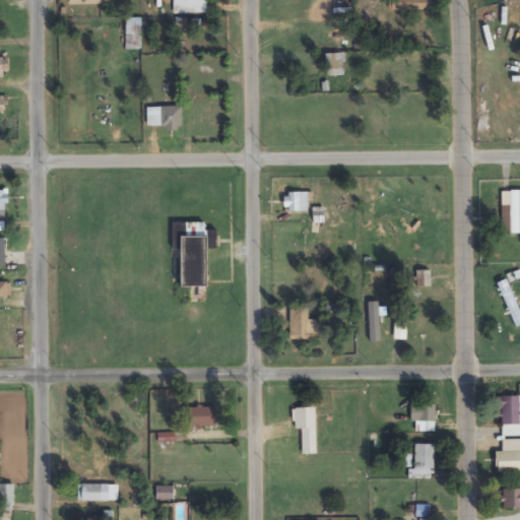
[(387,0),(388,11),(429,11),(429,0),(387,0)]
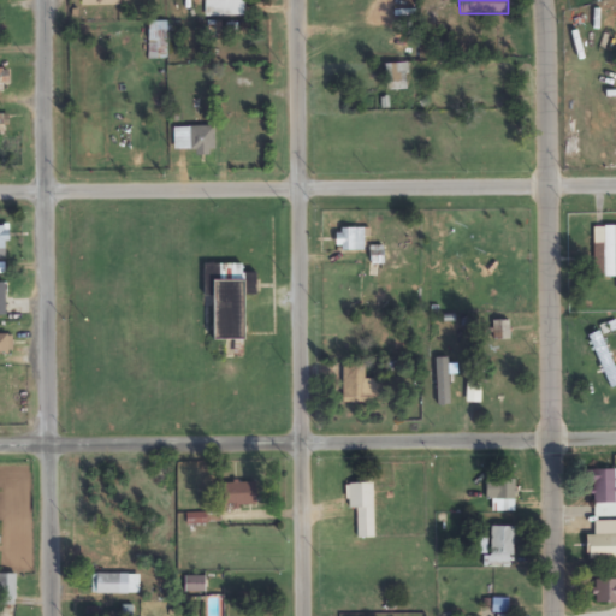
[(434,7),(422,9),(424,29),(434,29),(434,7)]
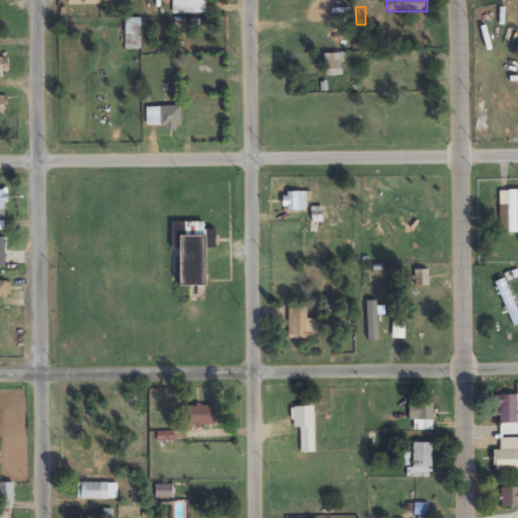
[(124,50),(141,50),(141,18),(124,18),(124,50)]
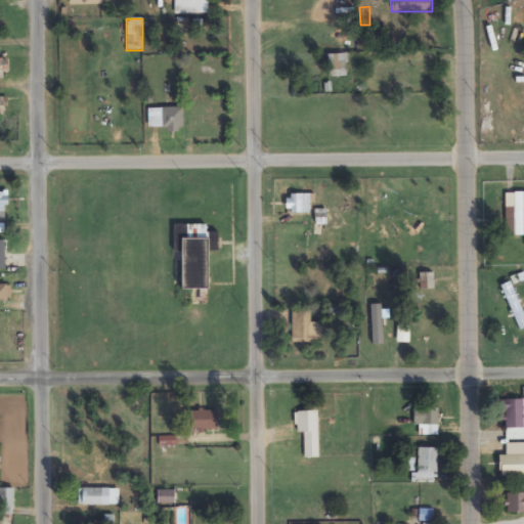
[(347,53),(328,53),(328,76),(347,76),(347,53)]
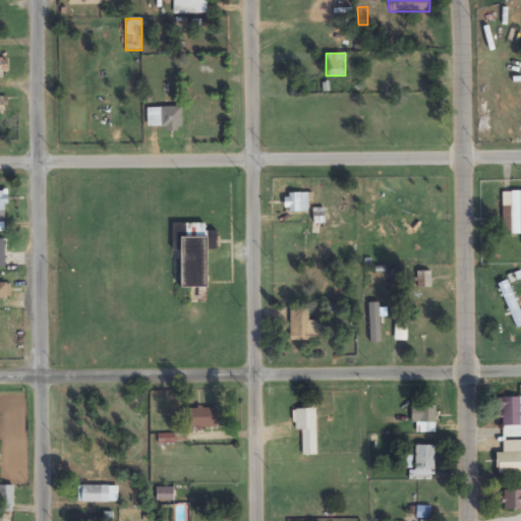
[(182,107),(161,107),(161,130),(182,130),(182,107)]
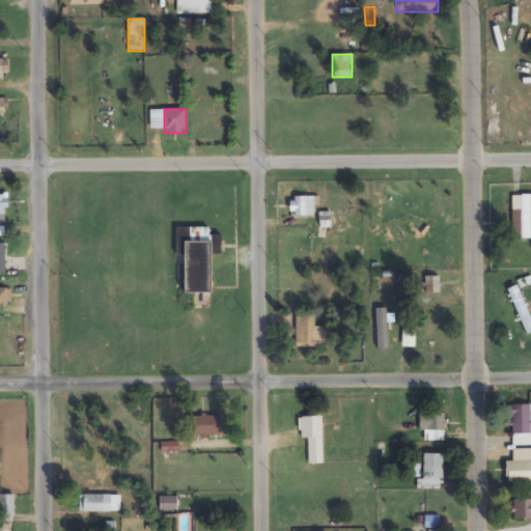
[(530,239),(530,195),(521,195),(521,211),(513,211),(513,239),(530,239)]
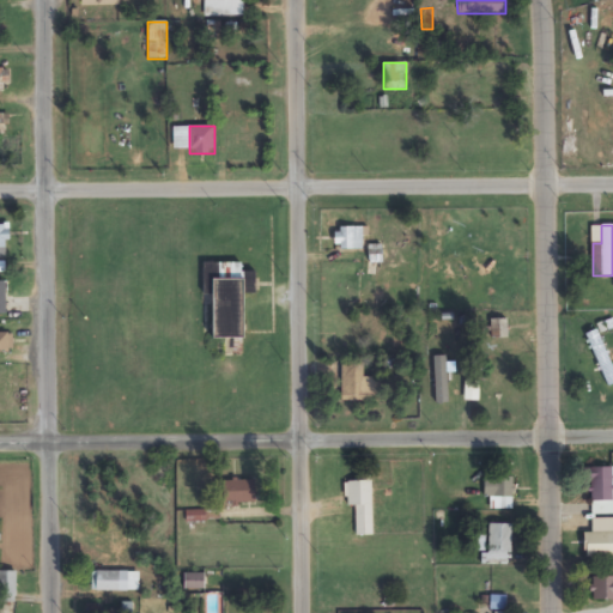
[(334,250),(363,250),(363,230),(334,230),(334,250)]
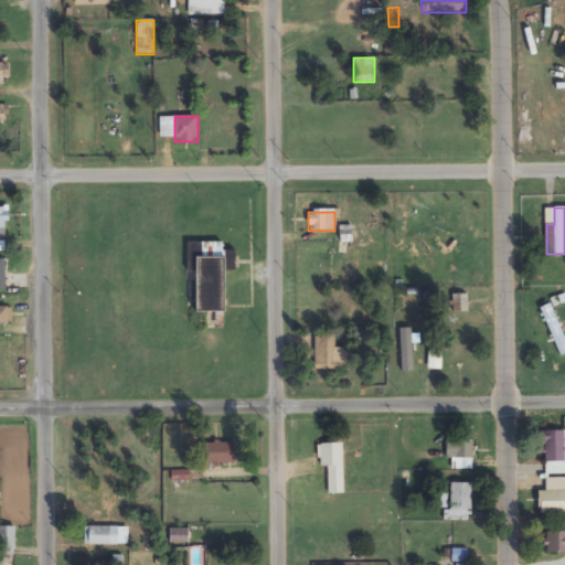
[(341,243),(352,242),(350,225),(339,227),(341,243)]
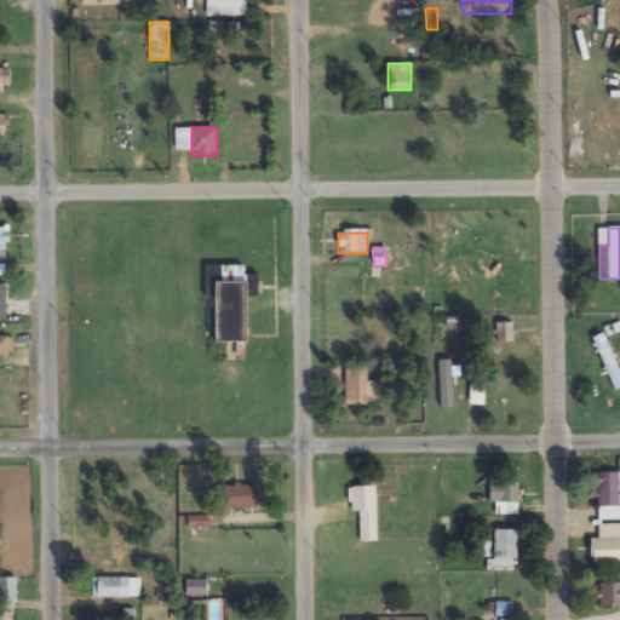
[(244,267),(206,267),(206,299),(216,299),(216,343),(248,343),(248,296),(258,296),(258,275),(244,275),(244,267)]
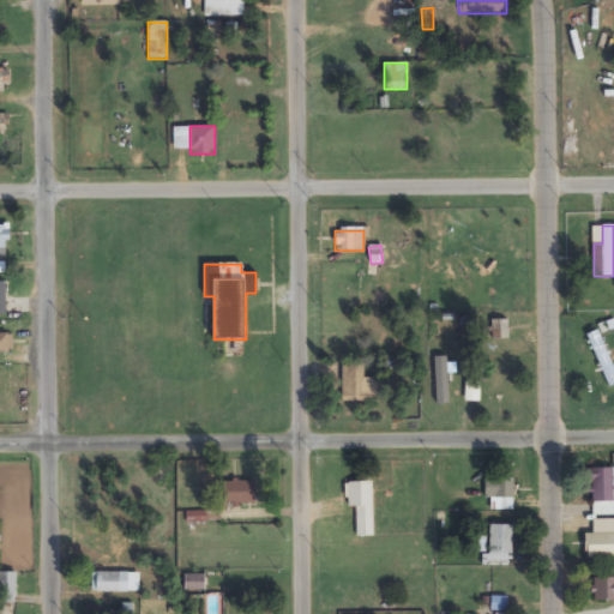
[(507,319),(492,320),(492,338),(507,338),(507,319)]
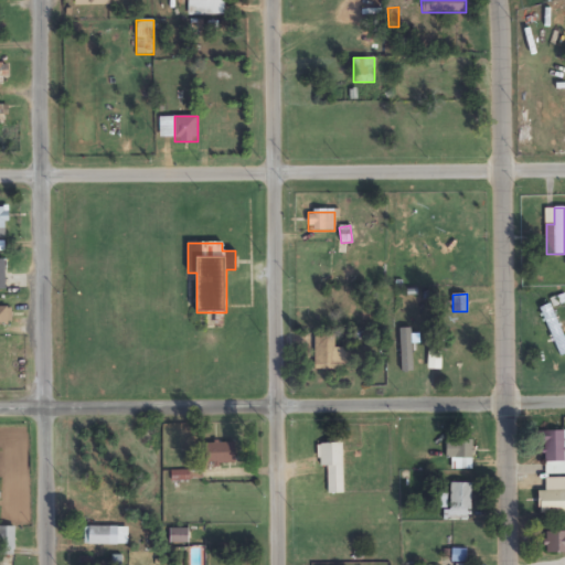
[(564,354),(564,340),(550,305),(540,309),(561,356),(564,354)]
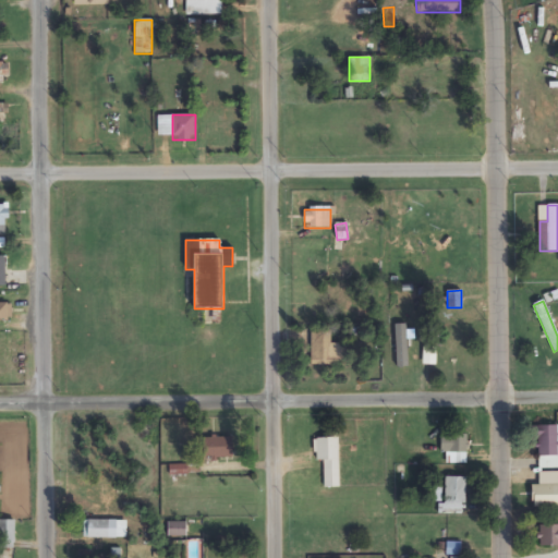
[(330,330),(311,330),(311,366),(348,366),(348,343),(330,343),(330,330)]
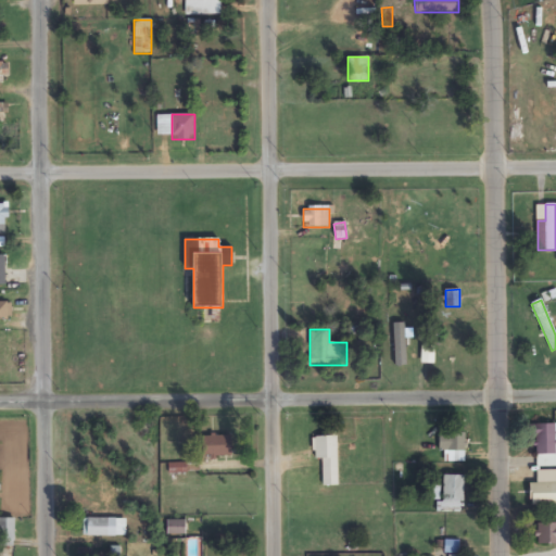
[(535,467),(555,467),(555,424),(535,425),(535,467)]
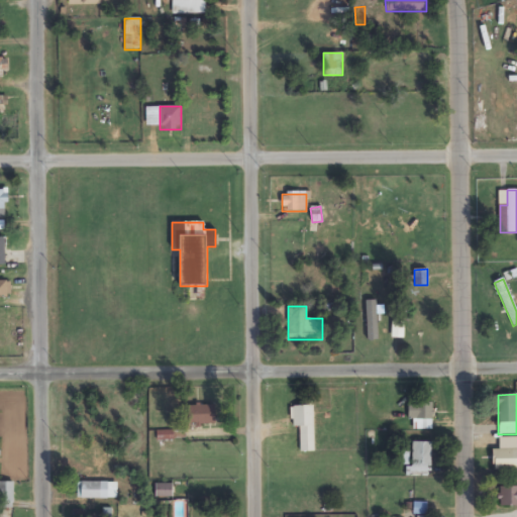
[(409,429),(432,429),(432,400),(409,400),(409,429)]
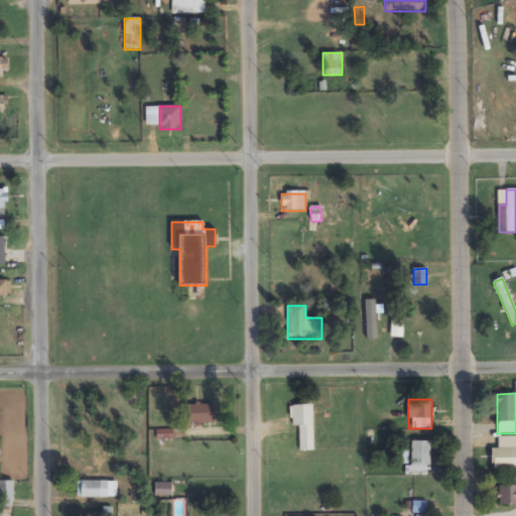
[(215,405),(184,405),(184,423),(215,423),(215,405)]
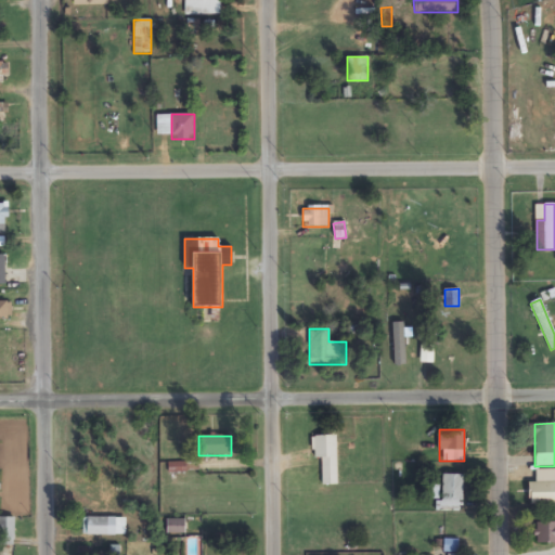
[(337,486),(336,436),(312,436),(312,459),(322,459),(322,486),(337,486)]
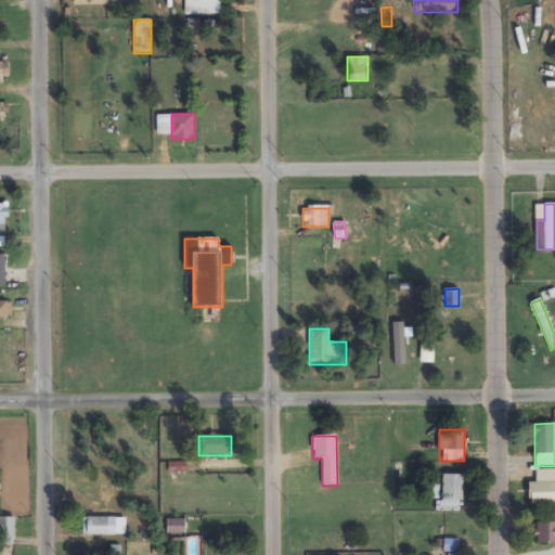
[(184,463),(170,464),(171,472),(184,470),(184,463)]
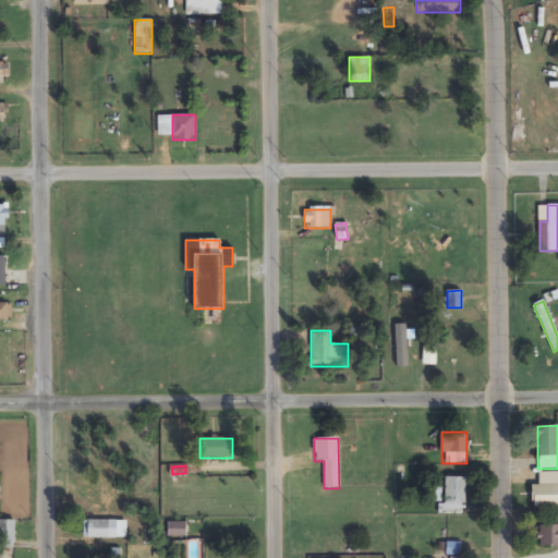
[(557,472),(538,473),(538,485),(532,485),(532,508),(557,508),(557,472)]
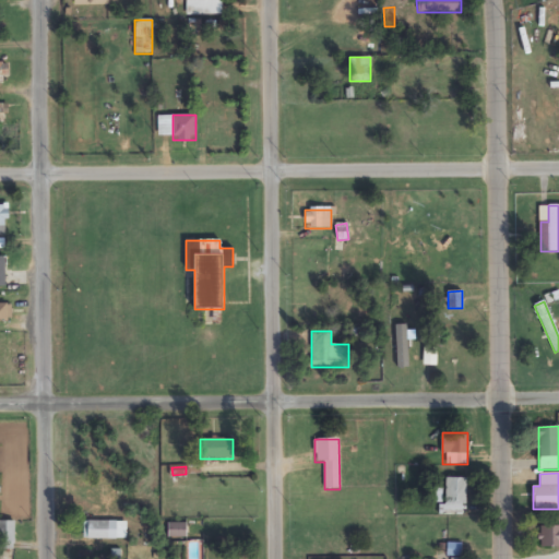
[(444,478),(444,515),(466,515),(466,478),(444,478)]
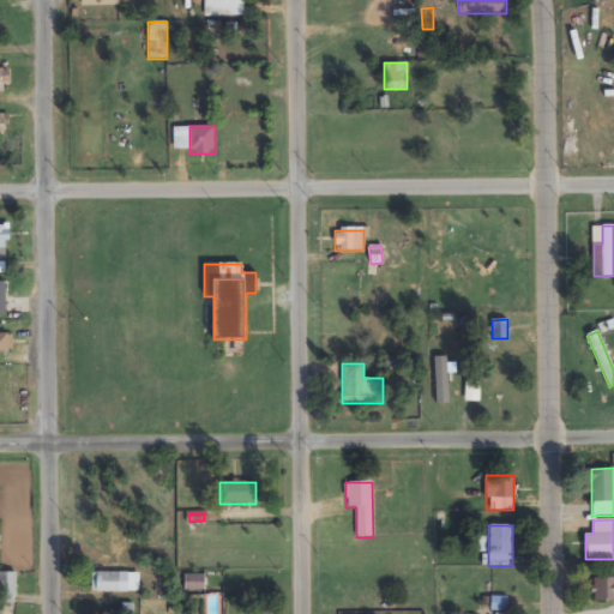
[(16,572),(0,571),(0,602),(16,603),(16,572)]
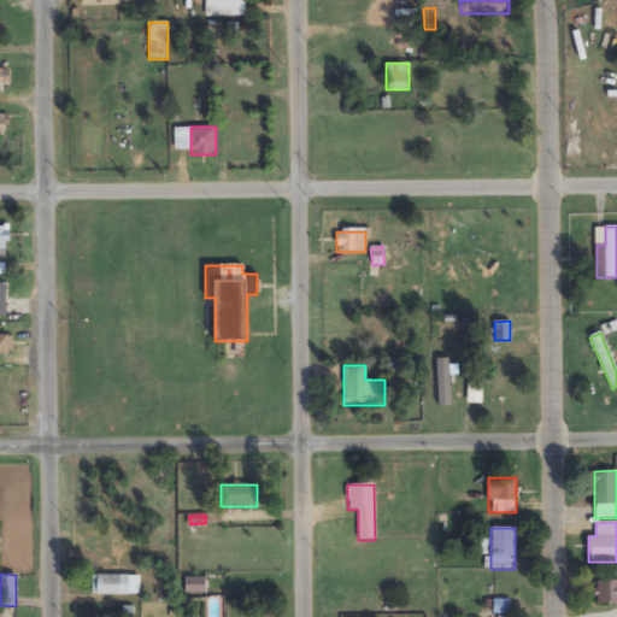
[(128,595),(128,575),(97,575),(97,595),(128,595)]
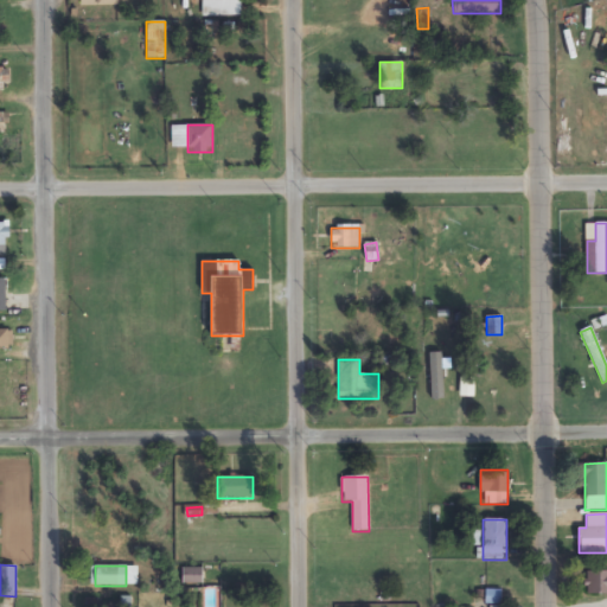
[(200,569),(183,569),(183,583),(200,583),(200,569)]
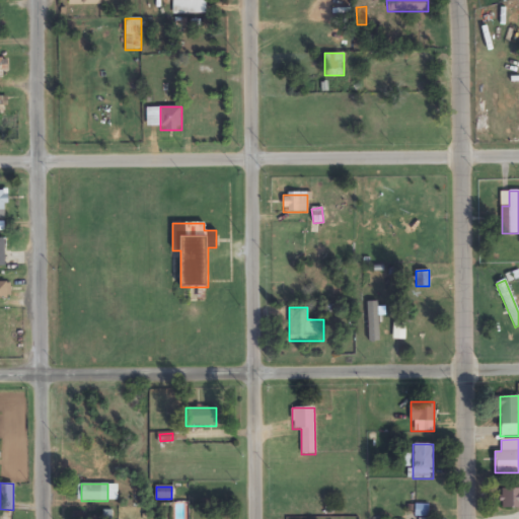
[(518,507),(518,488),(501,489),(501,507),(518,507)]
